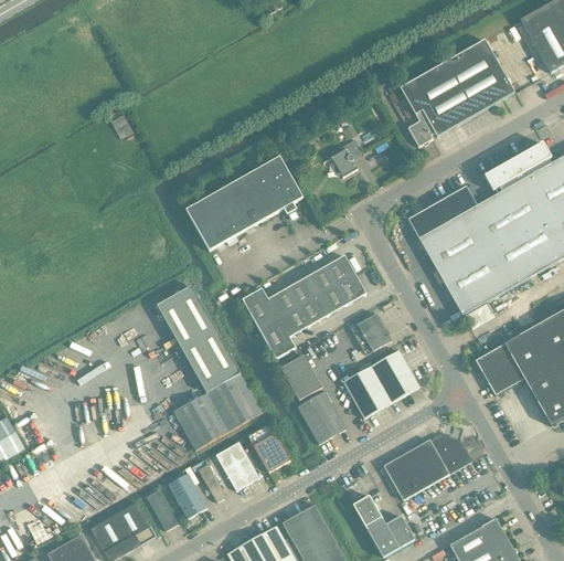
[(263,0),(268,11),(280,4),(278,0),(263,0)]
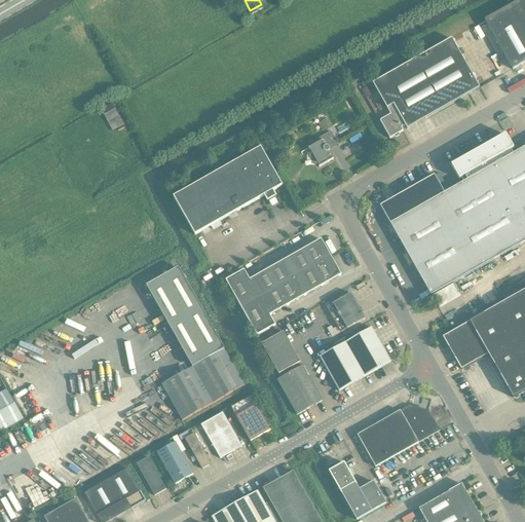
[(512,0),(483,16),(512,66),(524,58),(524,0),(512,0)]
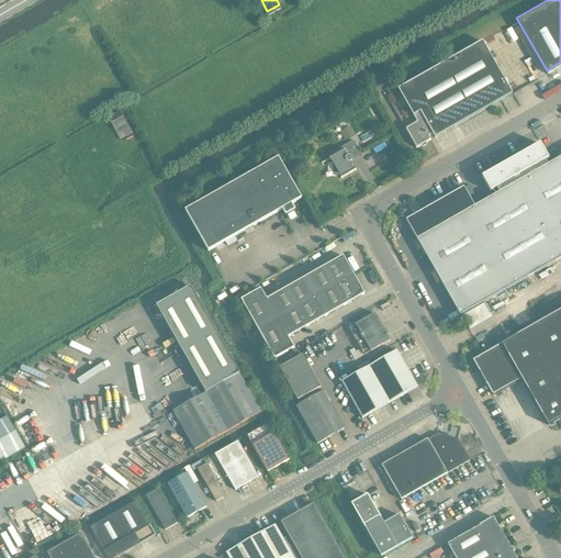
[(493,100),(500,97),(511,90),(509,88),(481,37),(396,86),(413,113),(421,109),(432,131),(434,134),(436,133),(453,123),(493,100)]
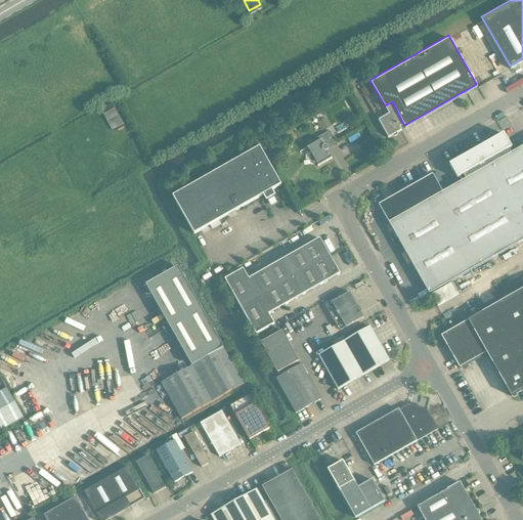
[(359,86),(364,95),(372,90),(367,82),(359,86)]
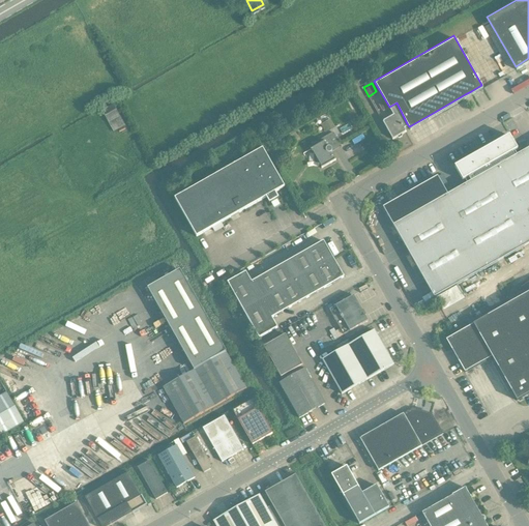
[(112,100),(100,107),(107,119),(108,118),(113,128),(124,122),(119,113),(112,100)]
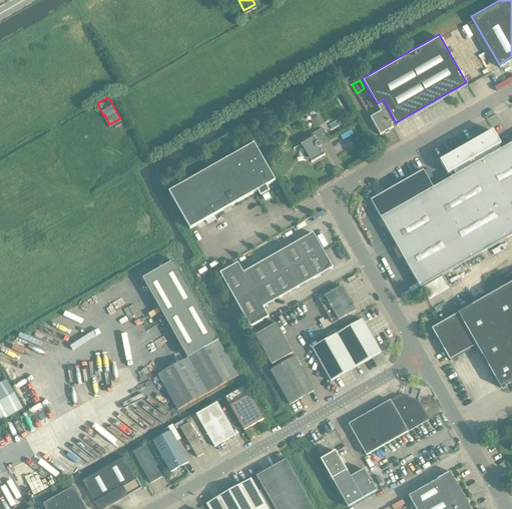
[(391,121),(394,119),(384,99),(377,103),(380,108),(369,114),(379,132),(383,129),(385,130),(388,128),(388,126),(392,124),(391,121)]
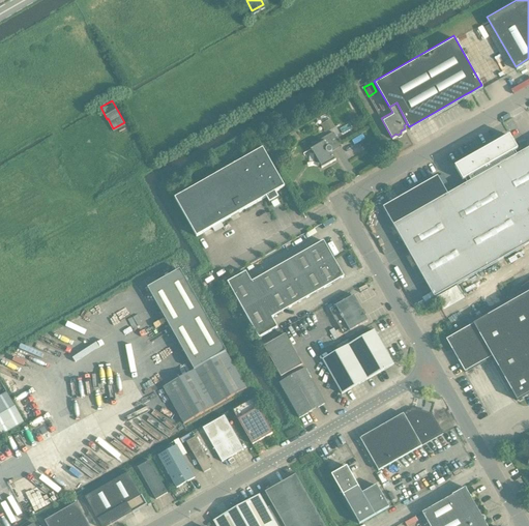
[(319,122),(323,129),(332,123),(329,117),(319,122)]
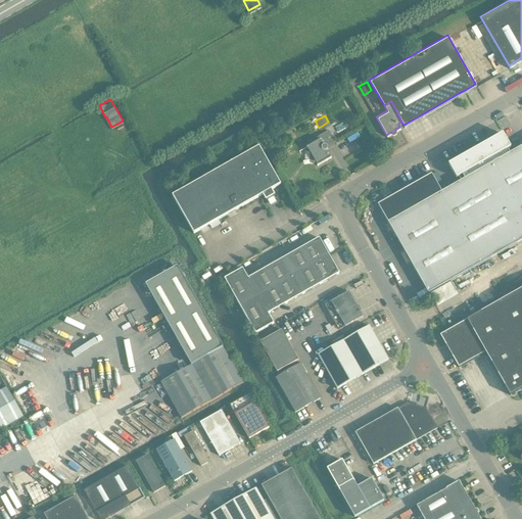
[(327,144),(326,144),(326,143),(334,139),(328,127),(311,137),(311,141),(305,144),(305,145),(306,144),(309,148),(309,157),(314,157),(317,161),(316,162),(330,154),(329,154),(325,147),(326,147),(326,146),(327,145),(327,144)]
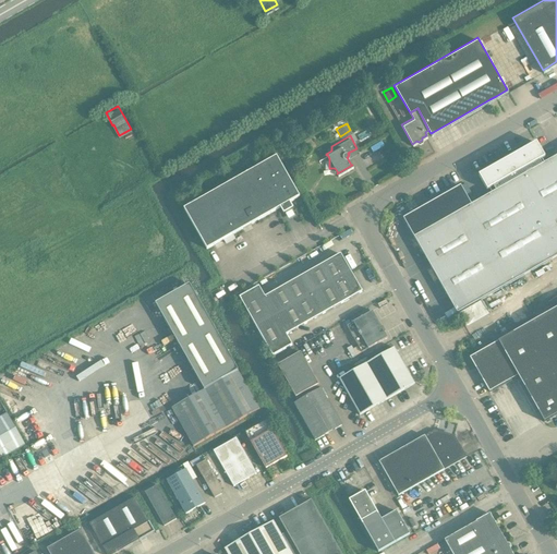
[(419,206),(402,215),(418,242),(430,264),(444,289),(451,301),(456,310),(556,252),(556,152),(556,153),(547,157),(546,158),(535,140),(477,172),(486,187),(488,185),(491,190),(488,191),(487,192),(480,196),(470,202),(459,182),(419,206)]
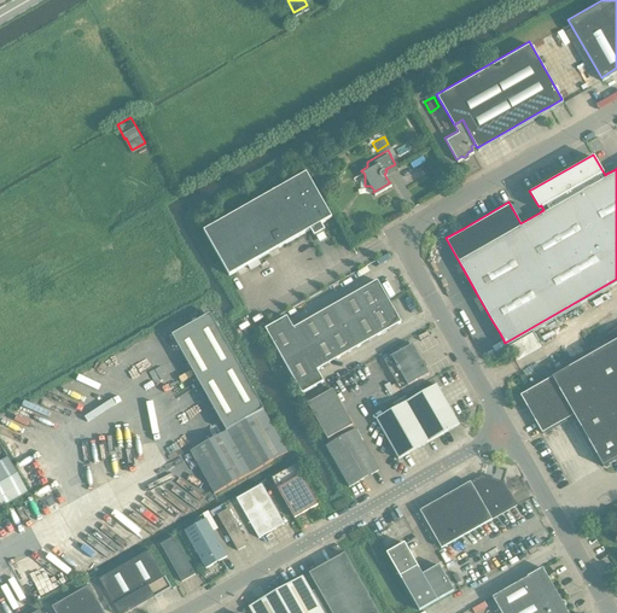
[(228,272),(309,226),(313,233),(324,227),(320,220),(331,214),(304,169),(203,227),(228,272)]
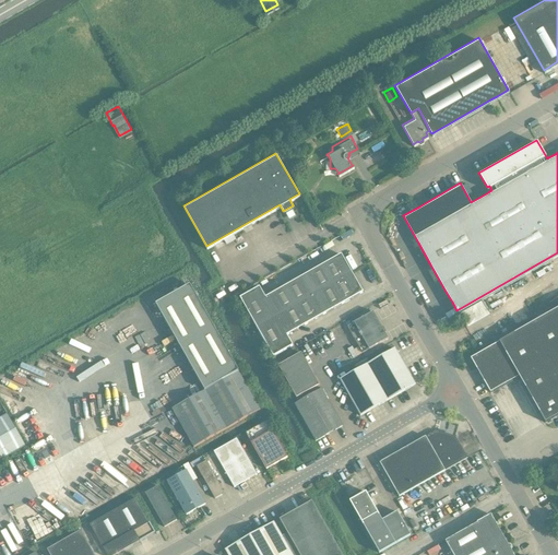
[(340,250),(321,261),(332,281),(351,270),(340,250)]
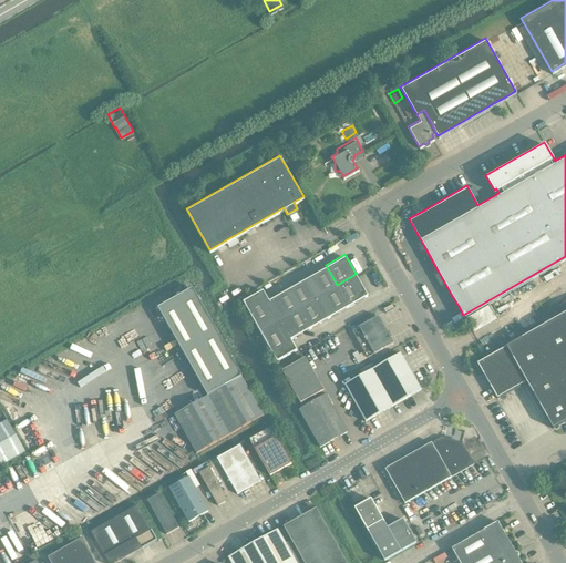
[(326,265),(306,276),(317,296),(337,285),(326,265)]
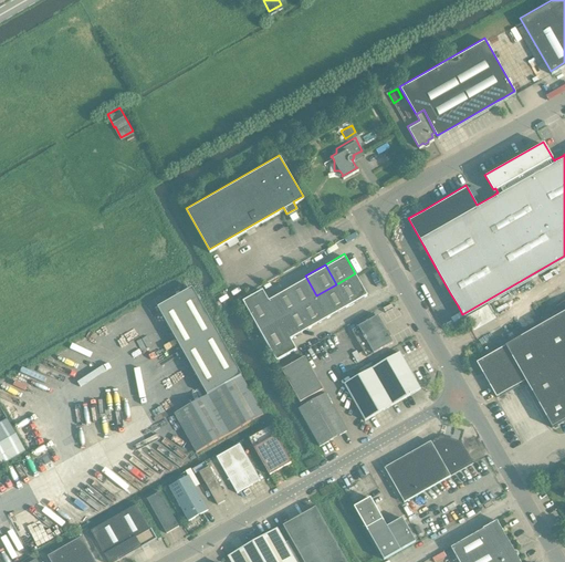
[(346,303),(366,292),(355,273),(336,284),(346,303)]
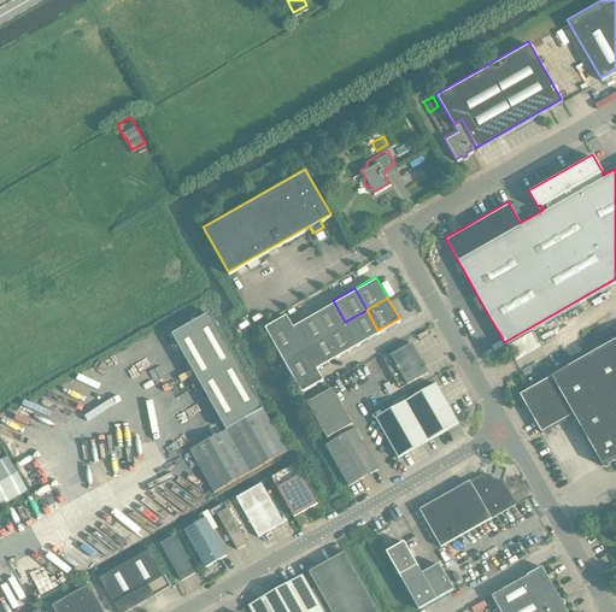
[(333,300),(312,312),(324,334),(345,322),(333,300)]
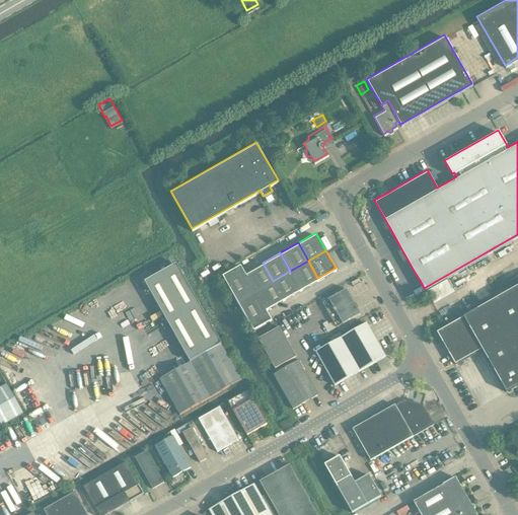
[(317,278),(308,261),(290,271),(300,288),(317,278)]
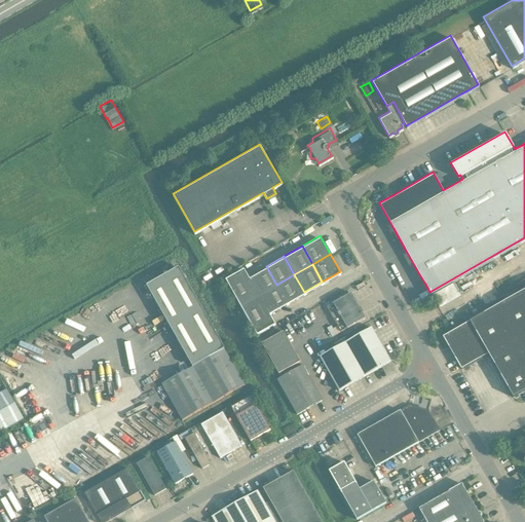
[(177,265),(145,283),(191,364),(223,345),(208,318),(192,291),(177,265)]
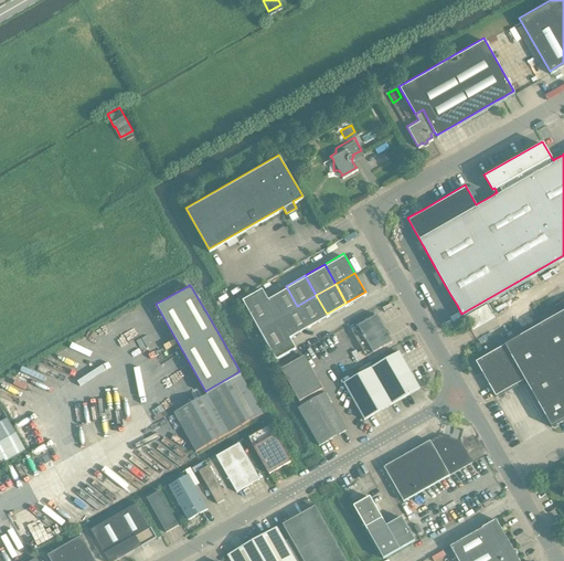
[(258,328),(278,316),(297,306),(286,286),(267,297),(261,286),(241,298),(258,328)]
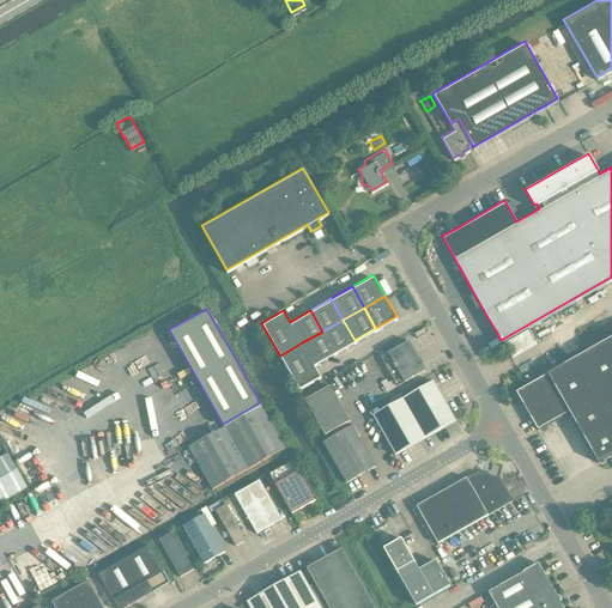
[(334,352),(355,340),(343,320),(322,332),(334,352)]
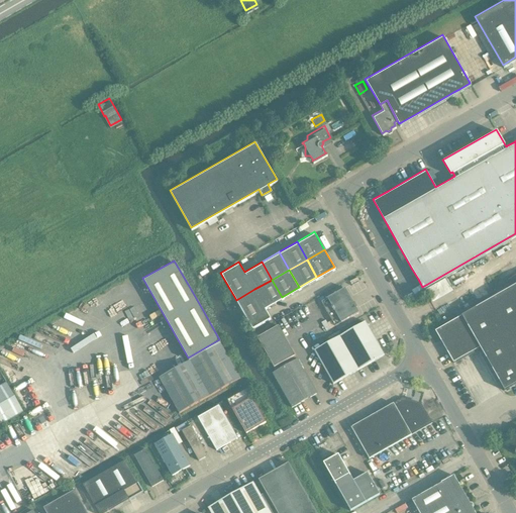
[(265,307),(282,297),(272,280),(254,289),(265,307)]
